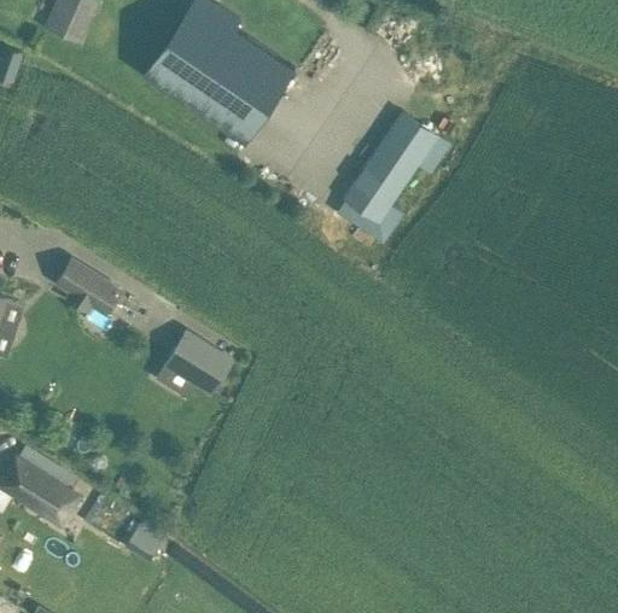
[(99,0),(58,0),(46,29),(80,44),(99,0)]
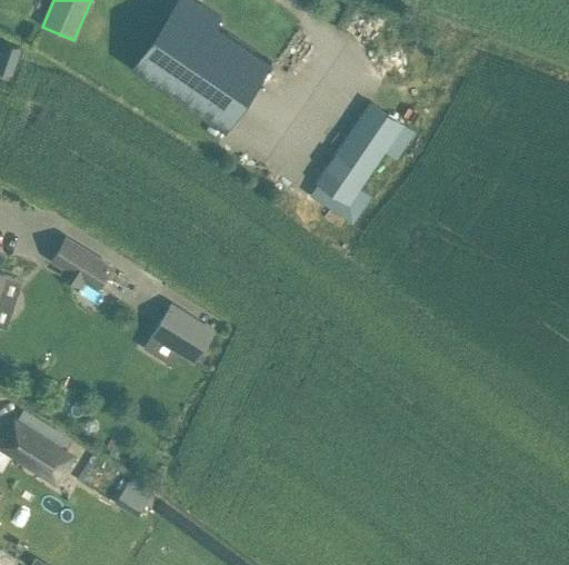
[(272,65),(216,27),(221,19),(197,2),(198,1),(195,0),(177,0),(131,68),(226,131),(272,65)]
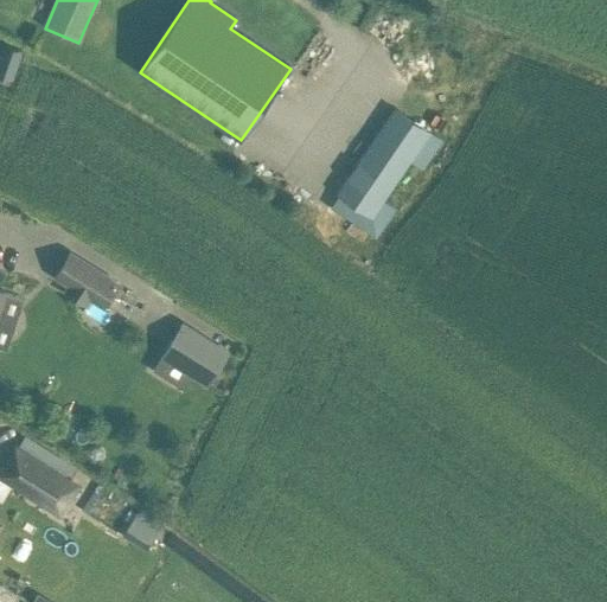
[(0,76),(12,81),(23,51),(5,45),(0,59),(0,76)]
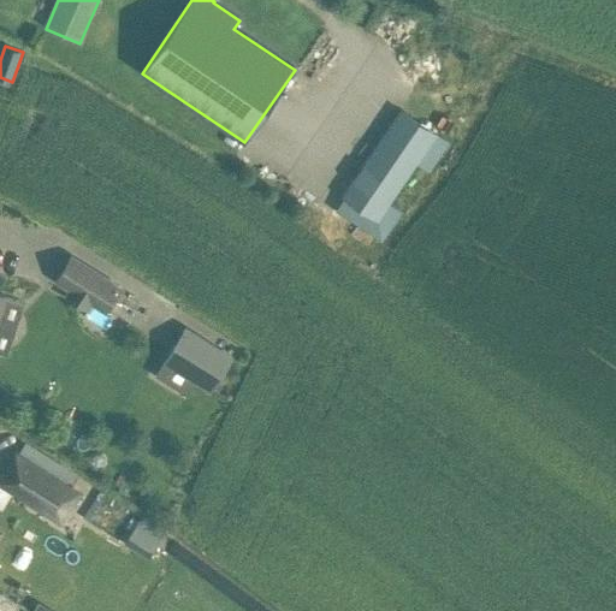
[(344,201),(336,213),(383,244),(403,214),(390,206),(416,165),(418,166),(430,175),(450,144),(437,136),(401,111),(341,199),(344,201)]
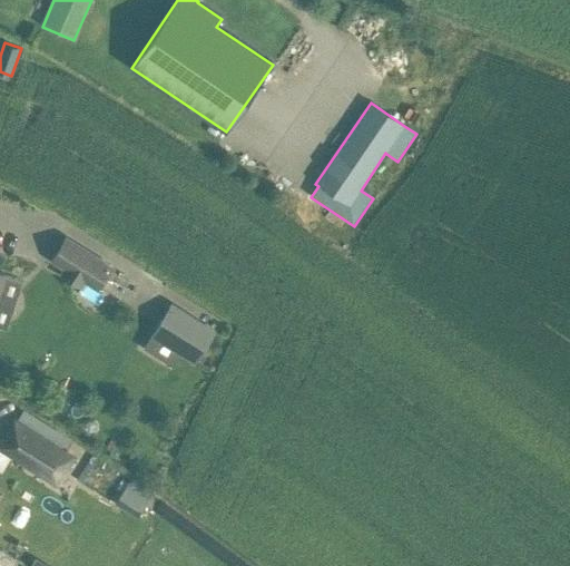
[(109,274),(114,267),(67,237),(50,263),(65,271),(61,276),(82,290),(86,284),(98,292),(105,281),(110,284),(115,277),(109,274)]
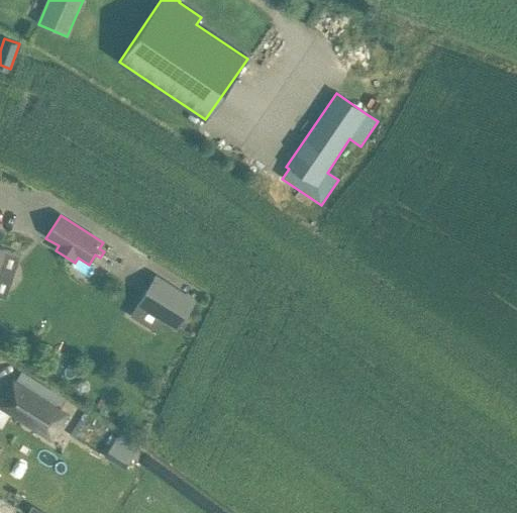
[(140,307),(179,331),(196,303),(158,280),(140,307)]
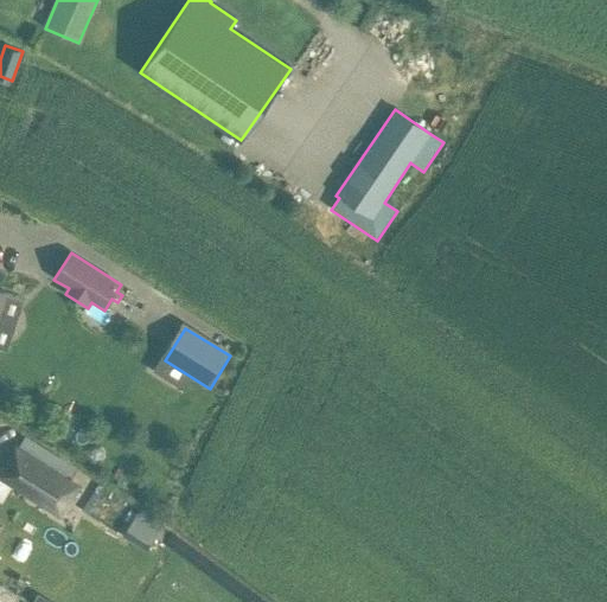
[(77,488),(17,450),(0,475),(0,476),(61,514),(77,488)]
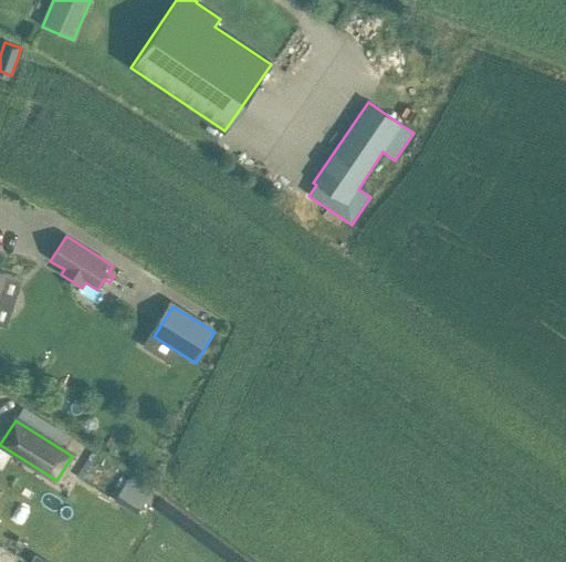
[(128,480),(118,496),(140,510),(150,495),(128,480)]
